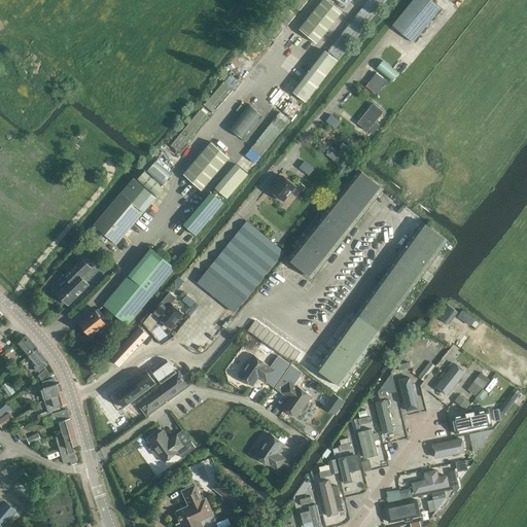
[(327,0),(322,0),(300,29),(308,37),(317,43),(342,12),(327,0)]
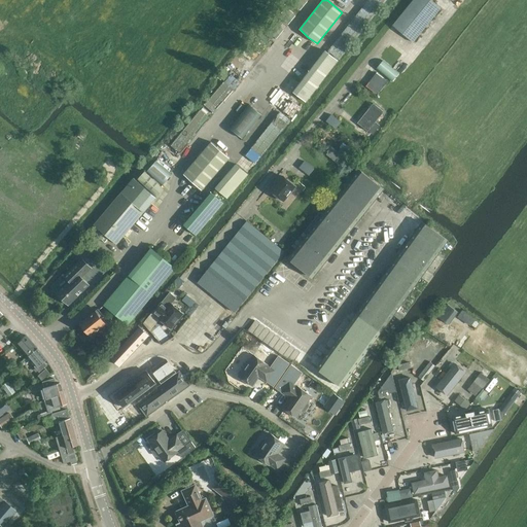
[(429,0),(413,0),(392,26),(413,42),(441,8),(429,0)]
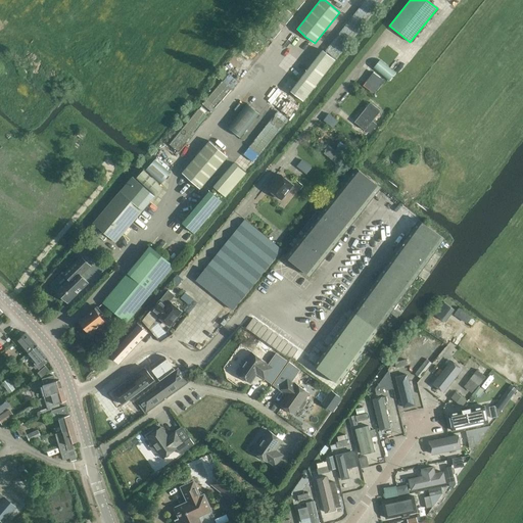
[(323,50),(291,92),(303,101),(336,59),(323,50)]
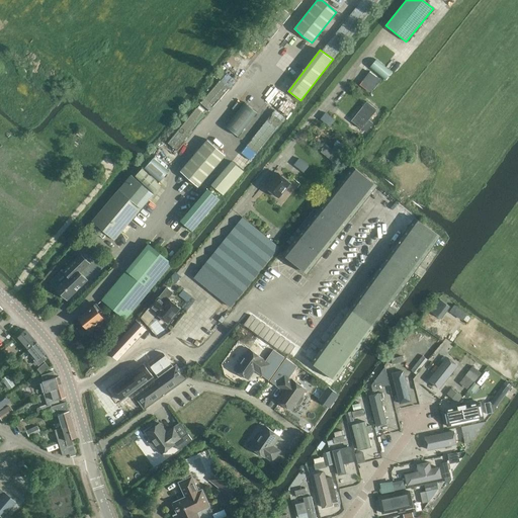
[(381,81),(370,73),(360,86),(371,94),(381,81)]
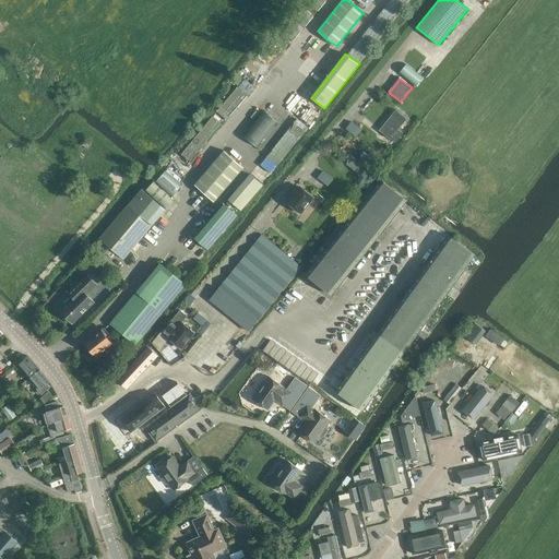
[(228,119),(250,94),(239,85),(218,109),(228,119)]
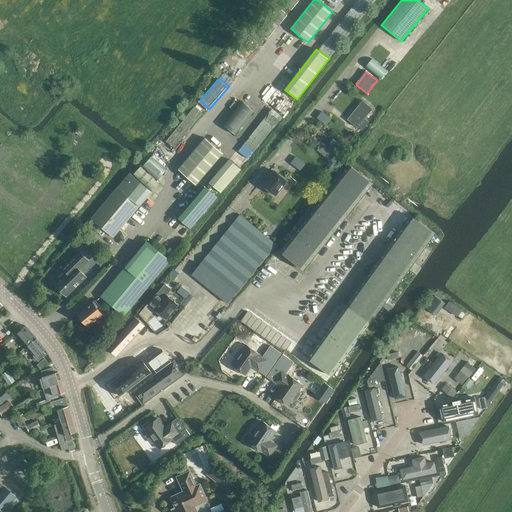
[(284,91),(245,143),(256,151),(295,99),(284,91)]
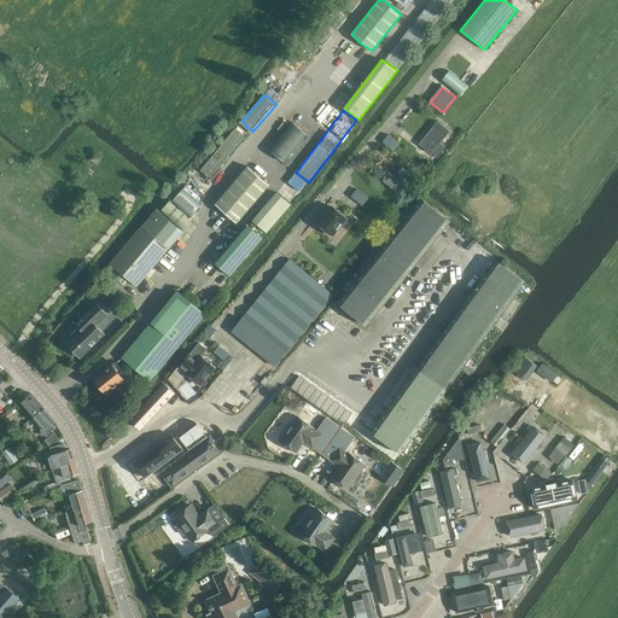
[(432,153),(441,143),(450,130),(438,121),(419,144),(432,153)]
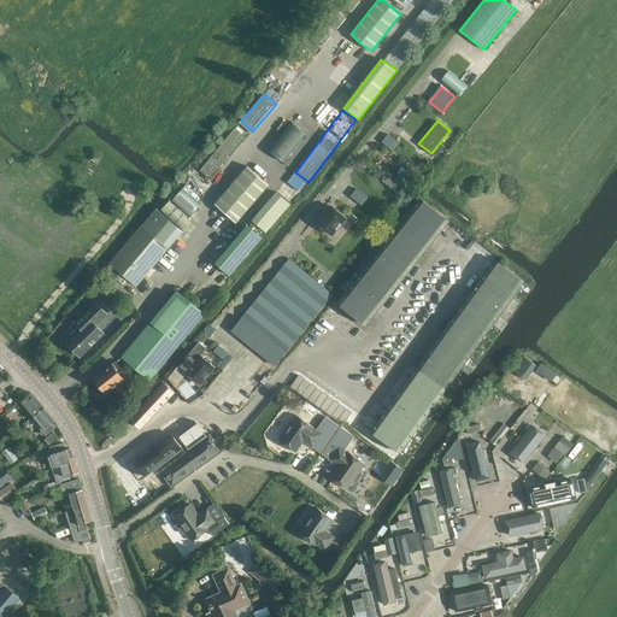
[(283,162),(306,134),(292,122),(269,150),(283,162)]
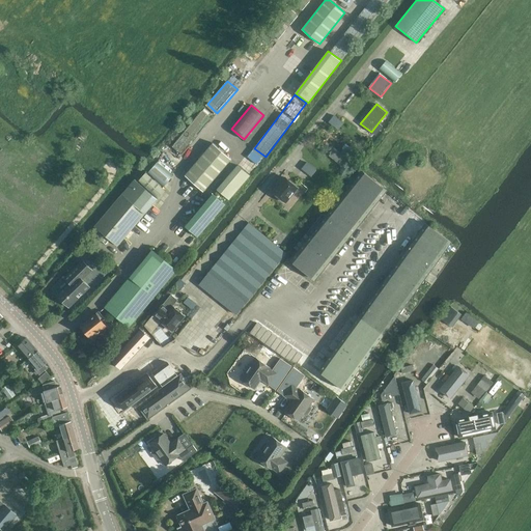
[(202,109),(176,145),(186,152),(212,116),(202,109)]
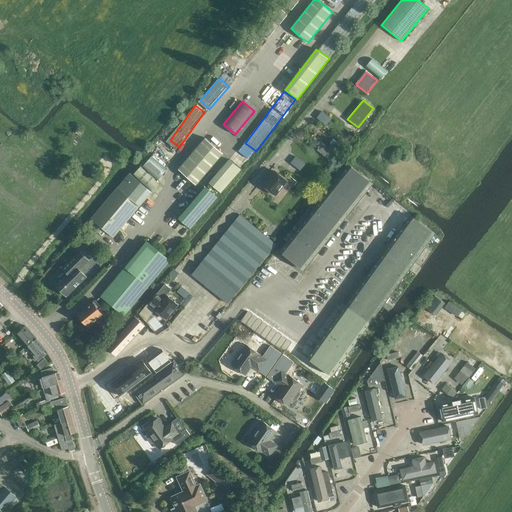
[(323,110),(318,116),(327,124),(332,118),(323,110)]
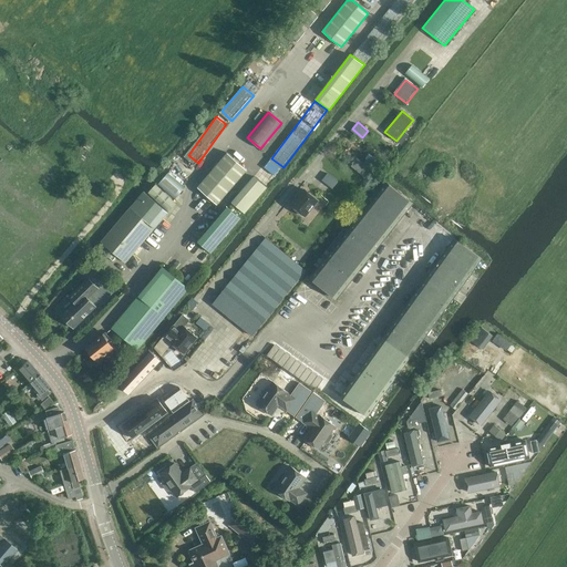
[(401,144),(409,135),(404,131),(397,141),(401,144)]
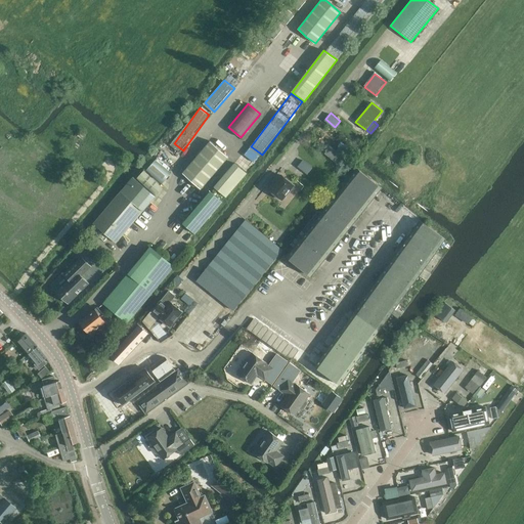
[(211,141),(183,173),(201,188),(228,157),(211,141)]
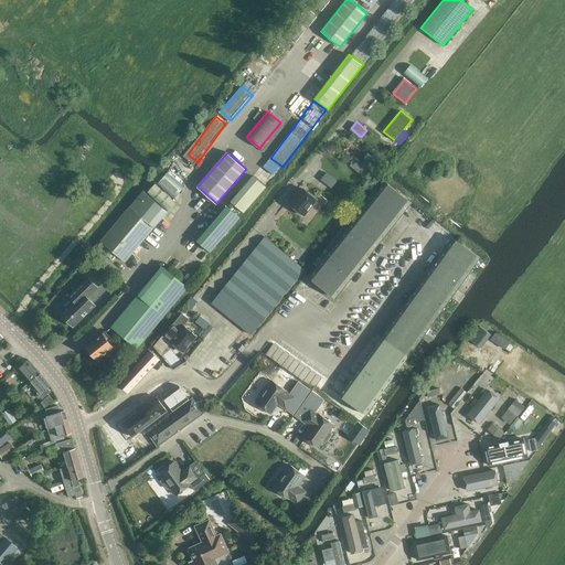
[(369,168),(375,161),(369,156),(363,163),(355,157),(351,162),(368,176),(372,171),(369,168)]
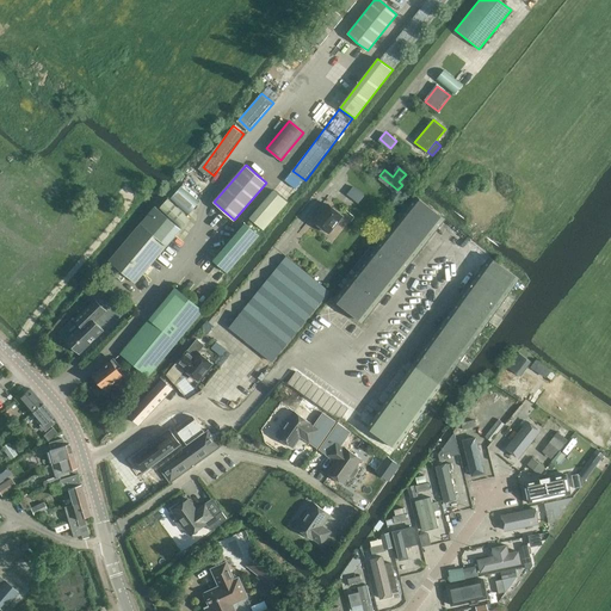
[(402,185),(409,177),(406,174),(399,181),(402,185)]
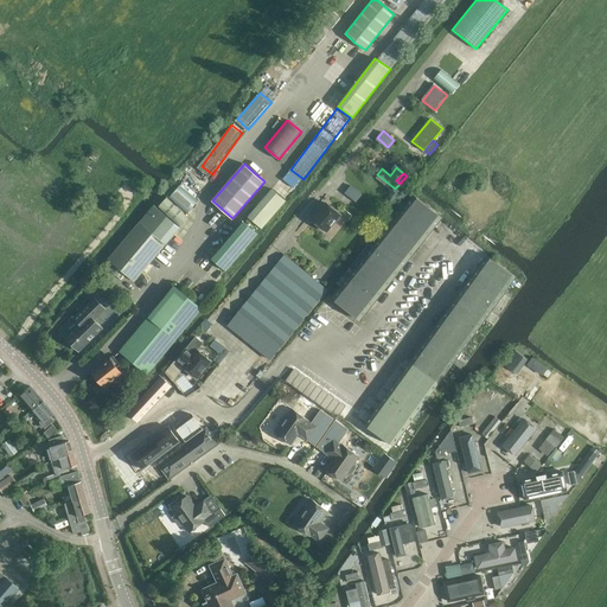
[(453,181),(447,190),(458,198),(465,189),(453,181)]
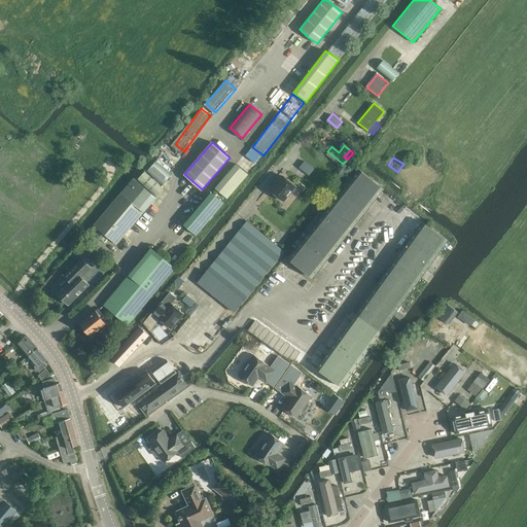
[(172,174),(156,160),(146,172),(162,186),(172,174)]
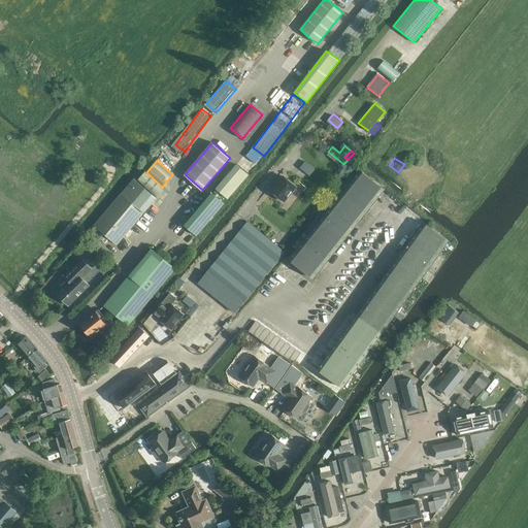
[(306,160),(301,167),(310,174),(316,167),(306,160)]
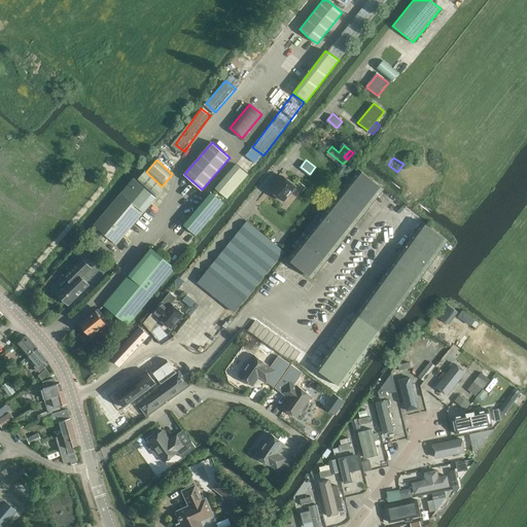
[(227,198),(248,174),(237,164),(216,188),(227,198)]
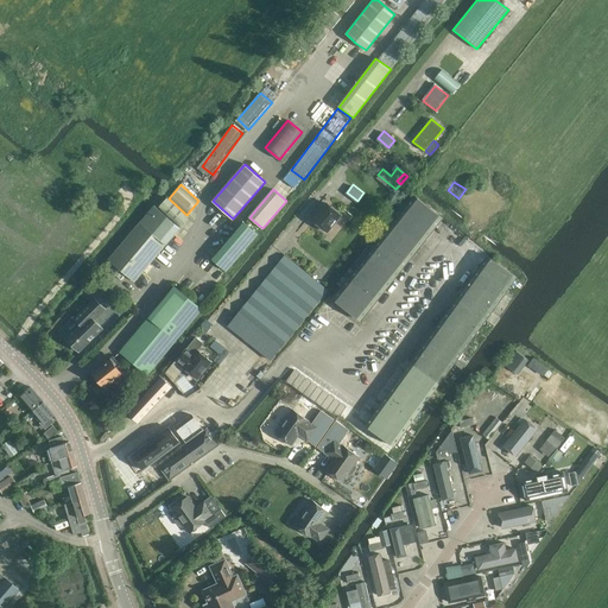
[(361,321),(442,219),(415,196),(333,298),(361,321)]
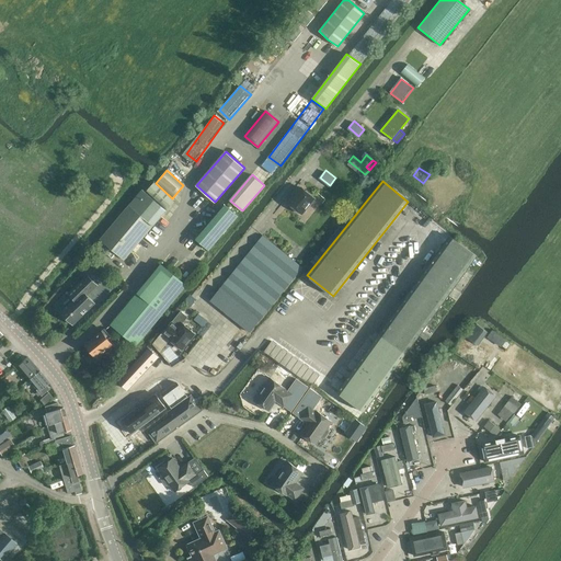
[(174,202),(153,183),(147,190),(168,209),(174,202)]
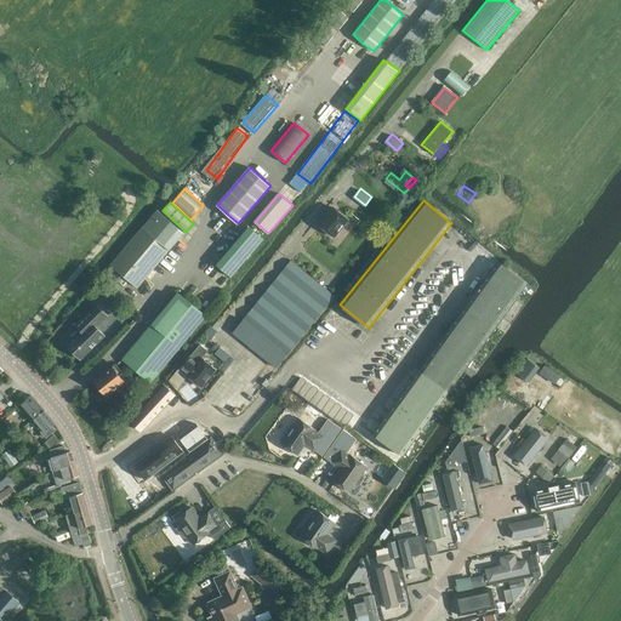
[(335,237),(348,220),(334,208),(320,226),(335,237)]
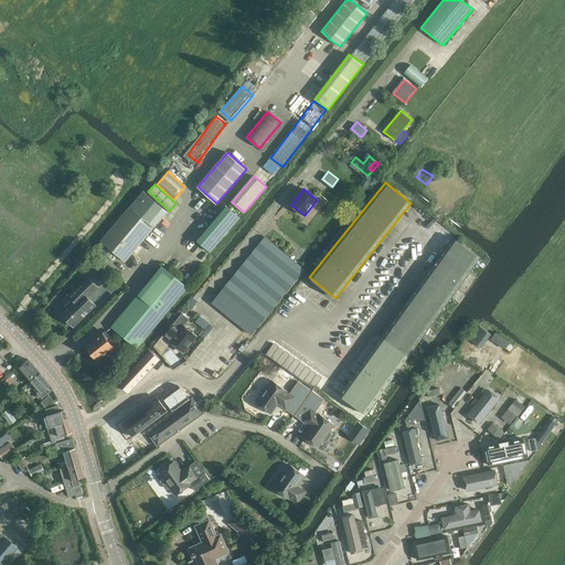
[(130,206),(100,242),(125,262),(155,226),(167,211),(144,191),(130,206)]
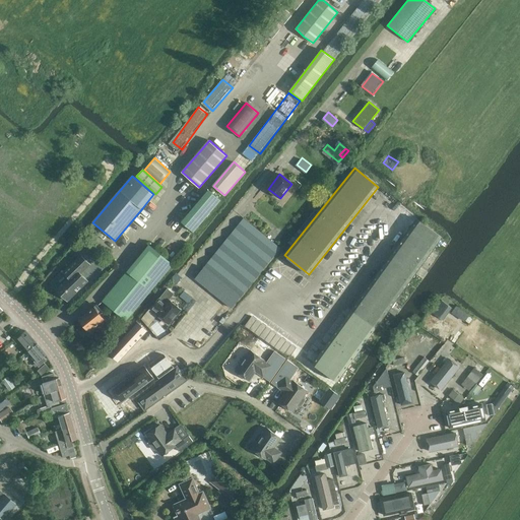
[(193,232),(220,200),(209,190),(182,221),(193,232)]
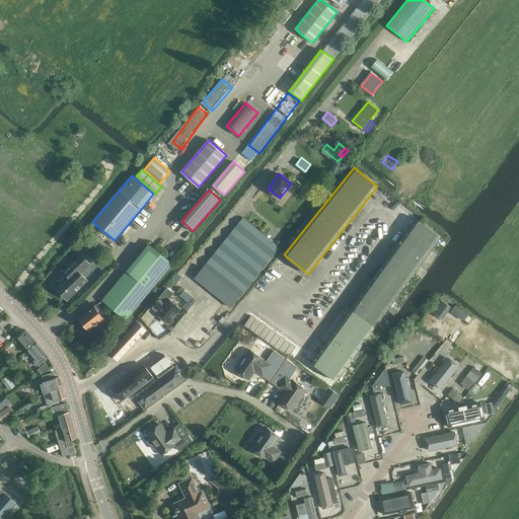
[(231,307),(280,247),(243,218),(195,278),(231,307)]
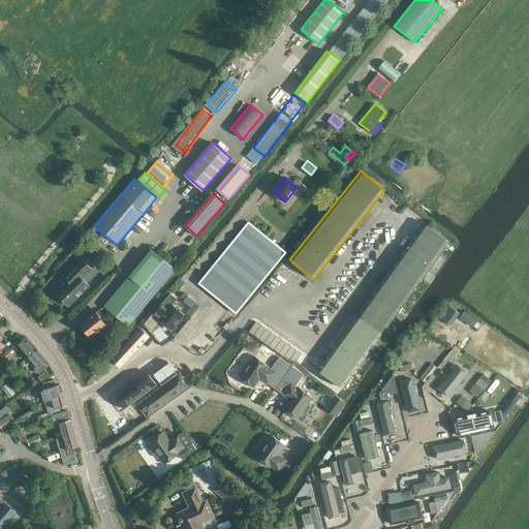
[(382,333),(449,241),(424,222),(358,315),(382,333)]
